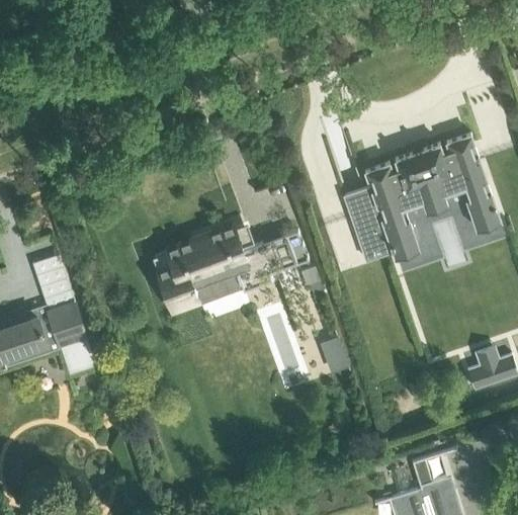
[(340,192),(358,189),(349,132),(322,137),(329,175),(337,174),(340,192)]
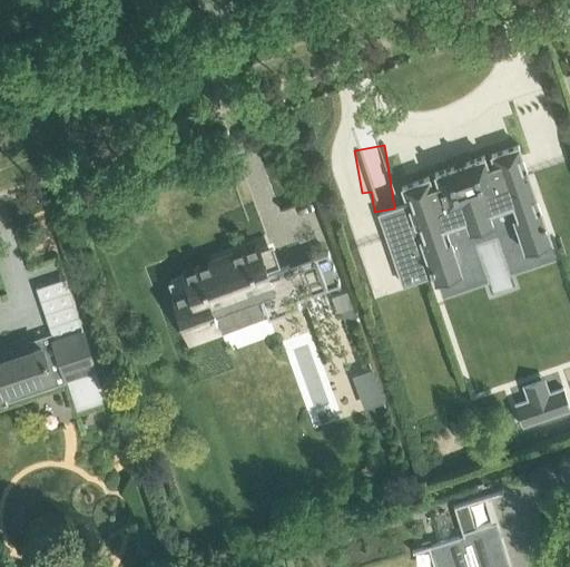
[(461,276),(445,231),(509,208),(524,254),(551,245),(518,148),(491,157),(492,160),(485,164),(484,158),(465,165),(453,169),(434,175),(436,179),(429,183),(429,178),(401,188),(408,206),(379,216),(402,286),(431,276),(434,285),(461,276)]
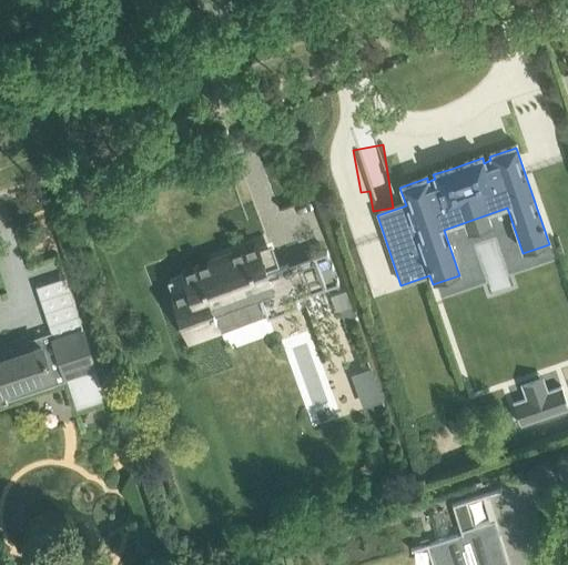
[(295,302),(326,291),(338,285),(326,254),(314,260),(265,278),(254,249),(182,274),(190,292),(172,298),(189,341),(219,330),(213,312),(259,295),(267,321),(297,310),(295,302)]
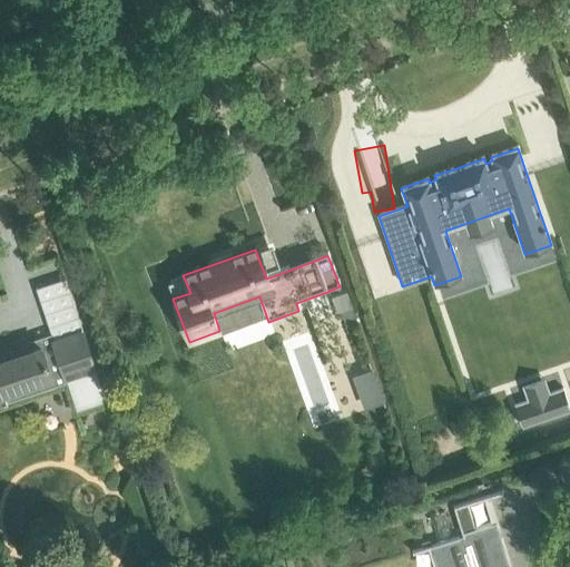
[(346,293),(330,299),(336,315),(352,310),(346,293)]
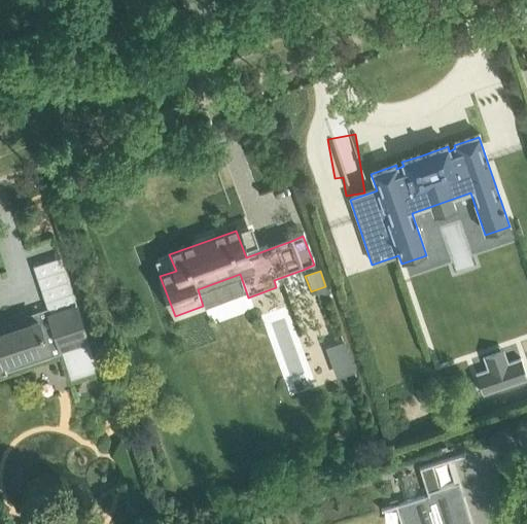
[(247,294),(205,309),(210,325),(252,311),(247,294)]
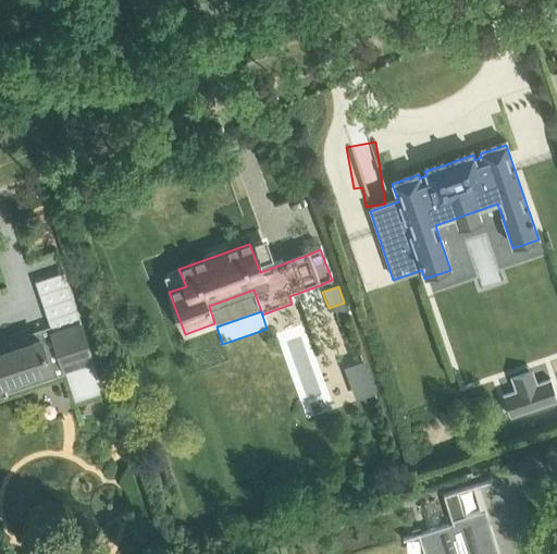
[(0,343),(0,398),(7,396),(3,386),(50,370),(49,367),(61,362),(75,403),(102,393),(93,364),(94,364),(82,325),(52,335),(52,336),(31,344),(27,334),(0,343)]
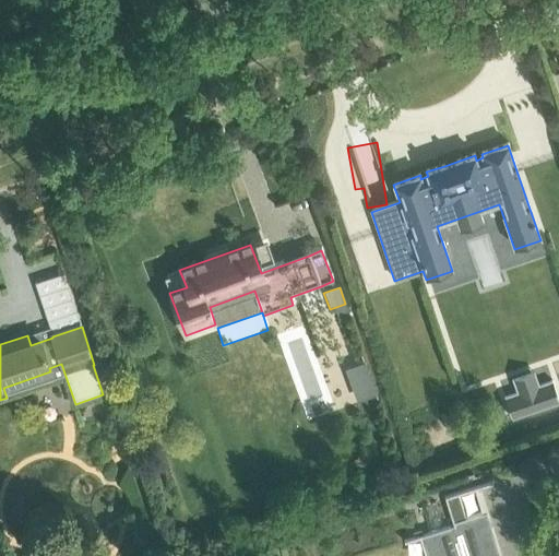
[(558,403),(551,383),(507,399),(513,420),(558,403)]
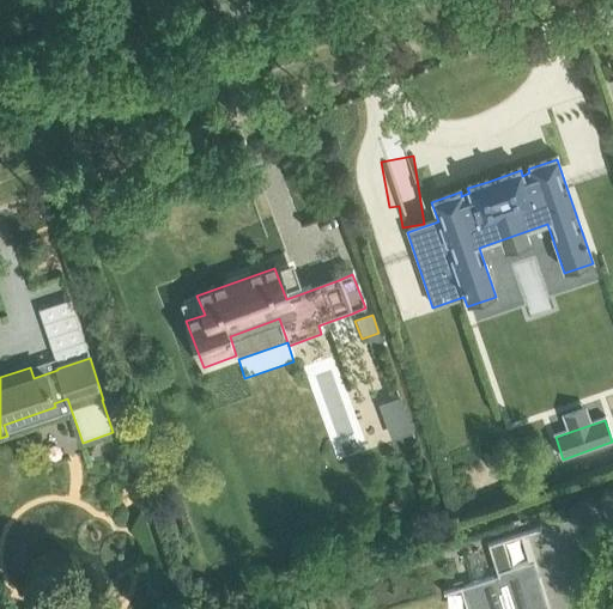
[(547,608),(533,562),(528,565),(528,564),(510,570),(502,543),(520,539),(527,536),(541,531),(540,530),(487,547),(496,574),(497,578),(463,588),(465,590),(469,608),(547,608)]
